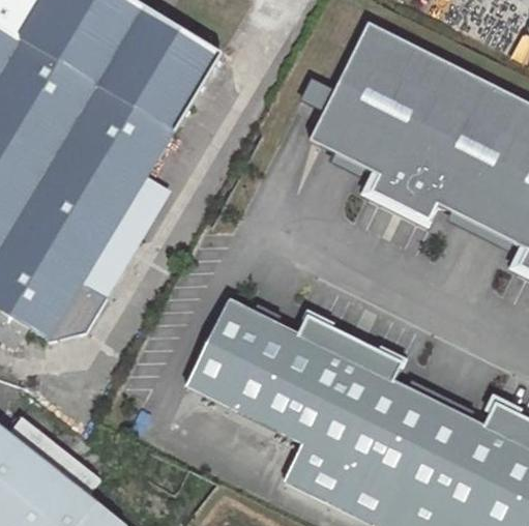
[(0,0),(0,338),(12,346),(15,342),(20,345),(32,322),(52,333),(81,343),(104,304),(78,290),(119,222),(222,48),(142,0),(0,0)]
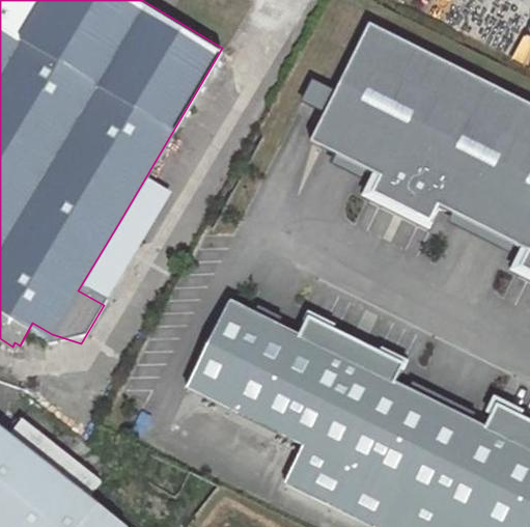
[(529,102),(368,21),(309,138),(374,170),(365,188),(425,218),(435,199),(527,246),(518,266),(529,272),(529,102)]
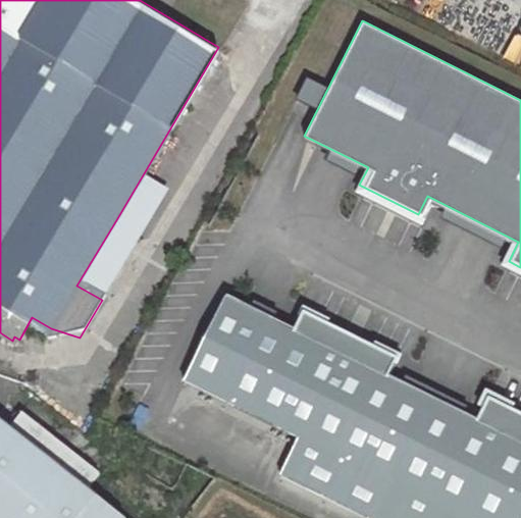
[(117,218),(76,286),(102,300),(141,232),(117,218)]
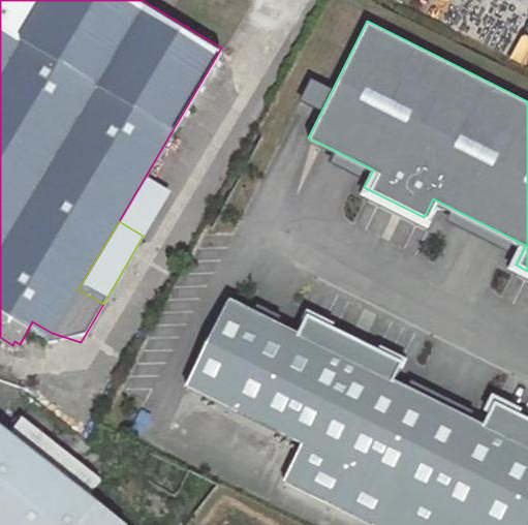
[(297,330),(230,297),(187,380),(302,439),(283,476),(379,524),(527,524),(527,446),(483,424),(391,377),(297,330)]
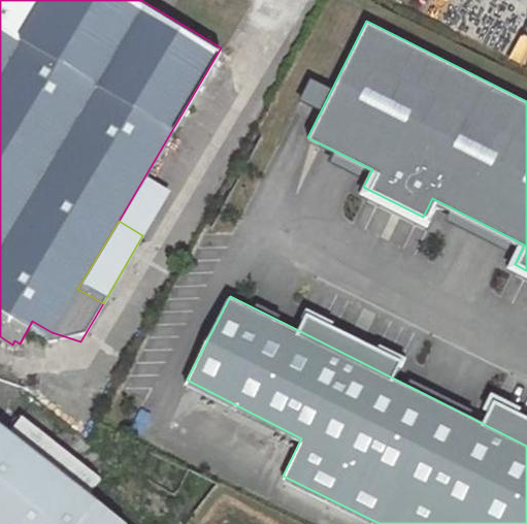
[(296,329),(390,377),(399,357),(304,310),(296,329)]
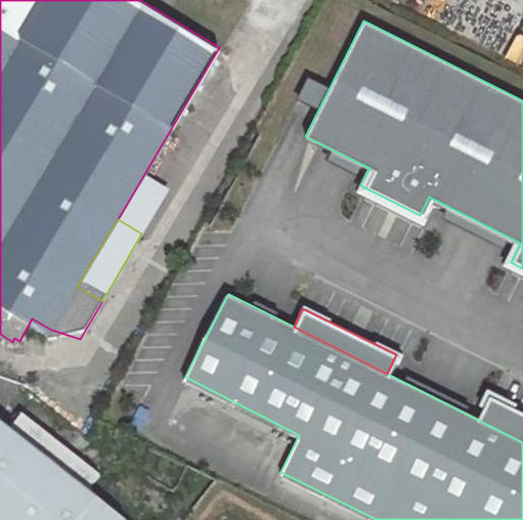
[(522,412),(490,396),(478,420),(522,442),(522,412)]
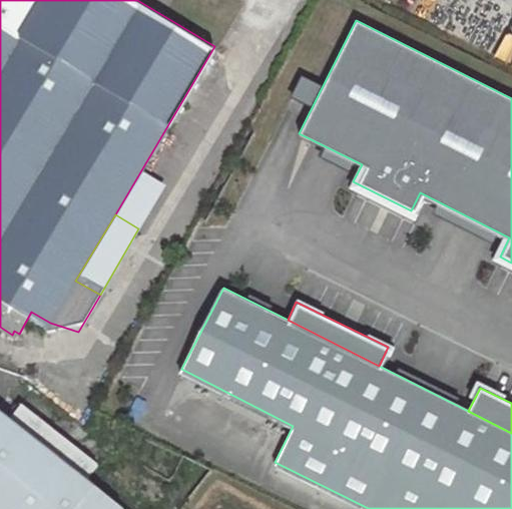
[(17,424),(0,410),(0,508),(125,508),(87,478),(100,462),(27,409),(17,424)]
